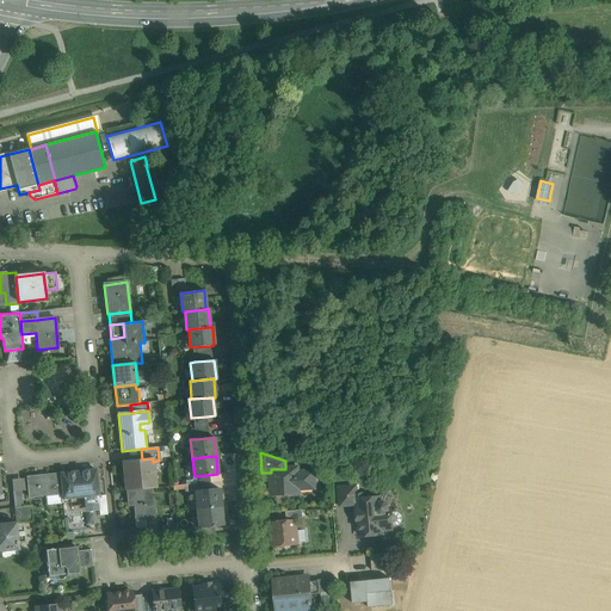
[(142,460),(123,461),(125,491),(153,488),(155,488),(153,462),(153,458),(142,460)]
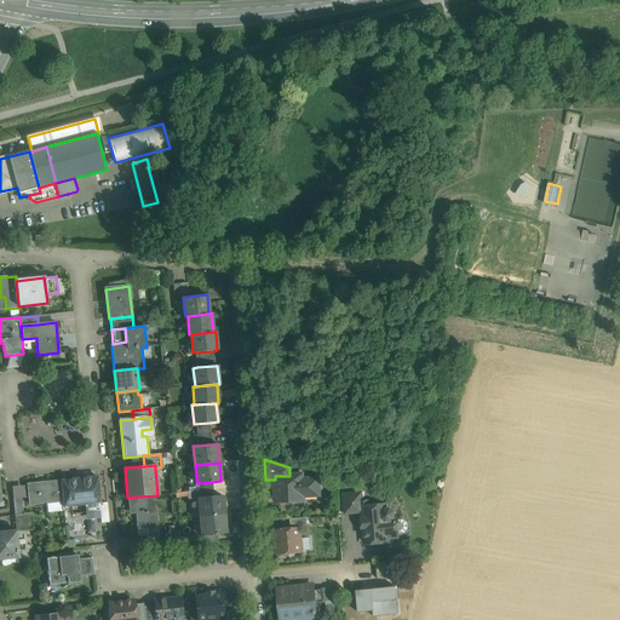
[(290,476),(275,476),(275,480),(276,501),(304,500),(303,497),(319,495),(319,478),(303,480),(303,475),(290,476)]
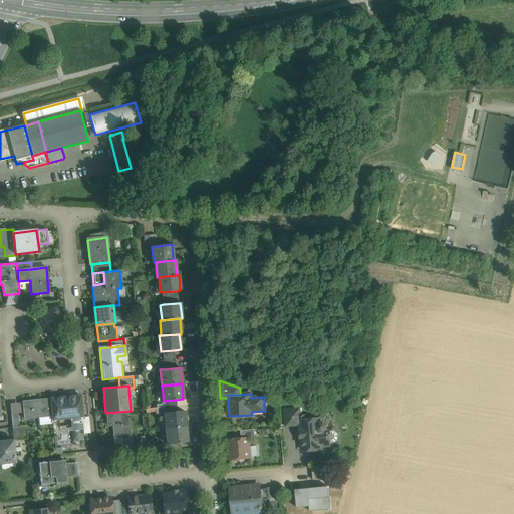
[(79,396),(51,399),(50,398),(52,421),(53,421),(52,419),(70,417),(71,425),(82,424),(82,430),(83,429),(79,395),(79,396)]
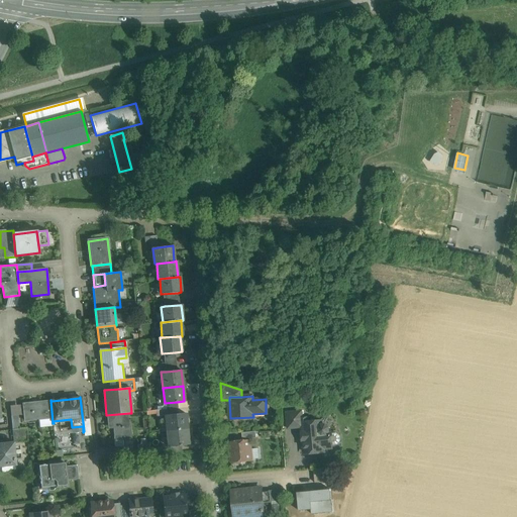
[(49,401),(23,404),(25,421),(52,418),(49,400),(49,401)]
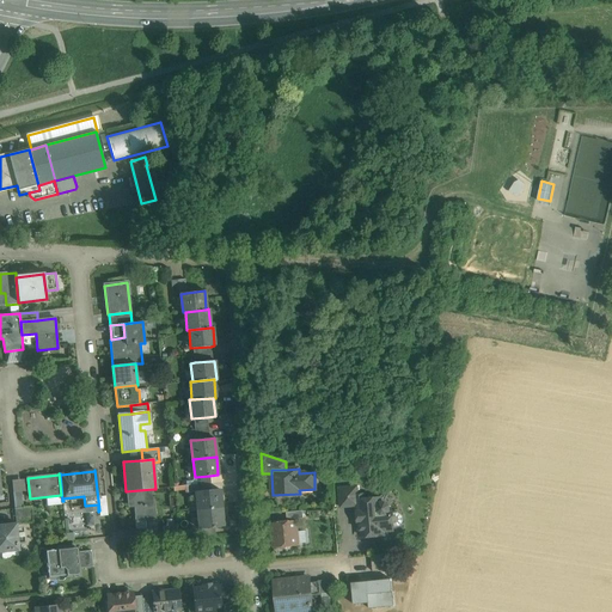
[(12,478),(13,506),(22,505),(20,491),(25,491),(24,478),(12,478)]
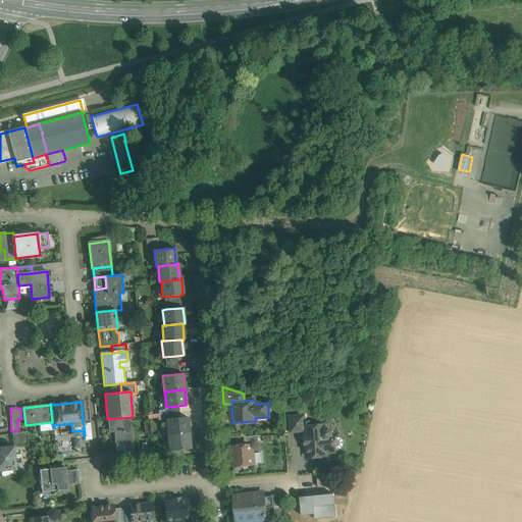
[(305,415),(290,417),(291,433),(305,431),(305,426),(311,426),(311,422),(306,422),(305,415)]
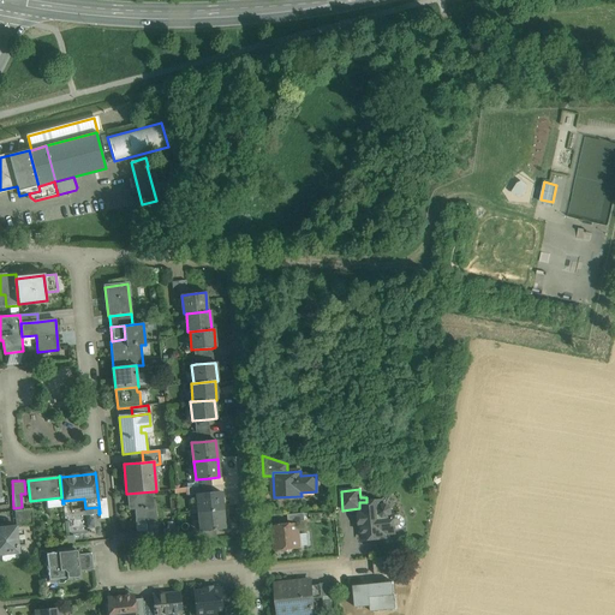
[(154,491),(126,494),(127,505),(133,503),(136,519),(135,519),(136,525),(145,524),(157,523),(154,491)]
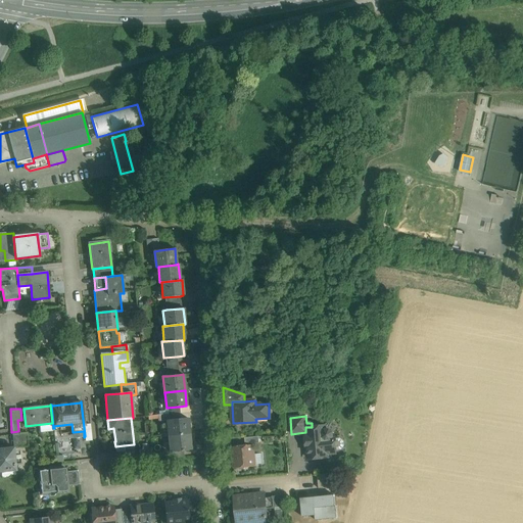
[(187,418),(168,420),(169,436),(189,434),(187,418)]
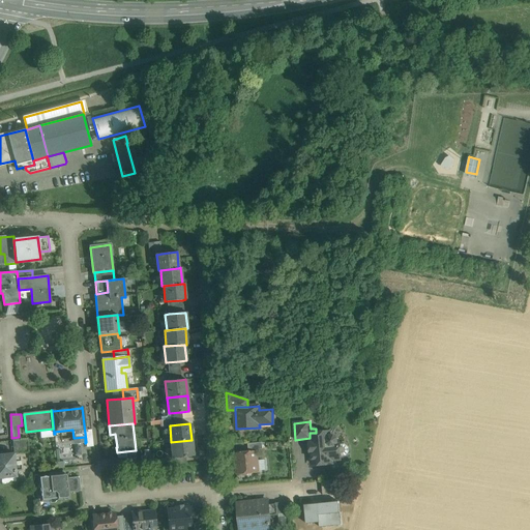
[(316,433),(310,433),(310,438),(311,443),(312,445),(313,450),(311,452),(312,464),(315,466),(332,464),(331,461),(333,459),(340,458),(340,459),(341,459),(341,457),(346,455),(349,452),(348,447),(345,444),(340,445),(340,442),(337,442),(336,438),(333,436),(329,436),(329,431),(316,433)]
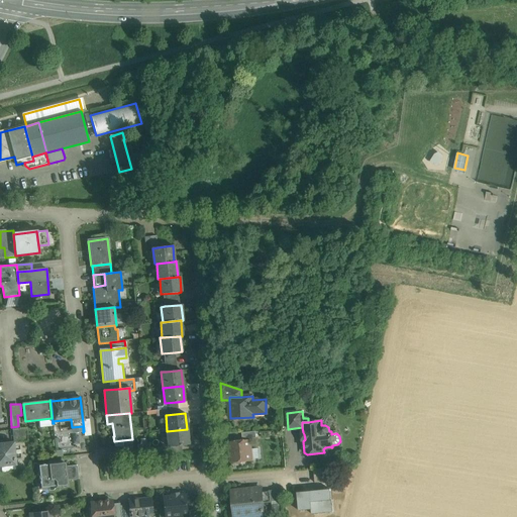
[(187,429),(167,431),(169,446),(182,445),(189,445),(187,429)]
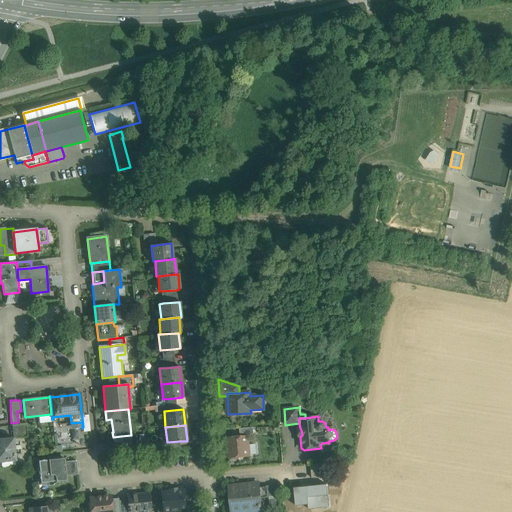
[(248,436),(227,438),(229,459),(238,458),(240,459),(242,459),(244,457),(250,457),(248,436)]
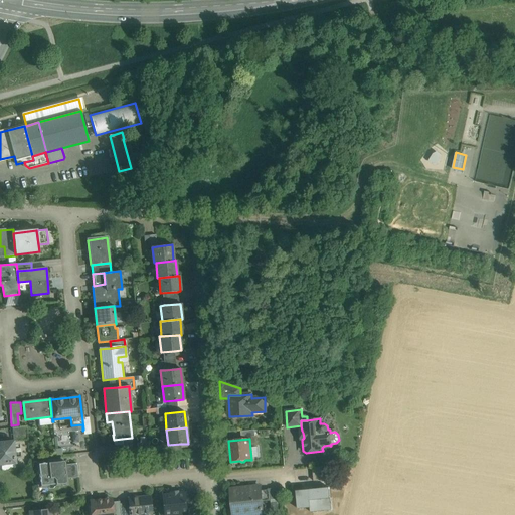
[(13,441),(0,442),(0,465),(16,464),(13,441)]
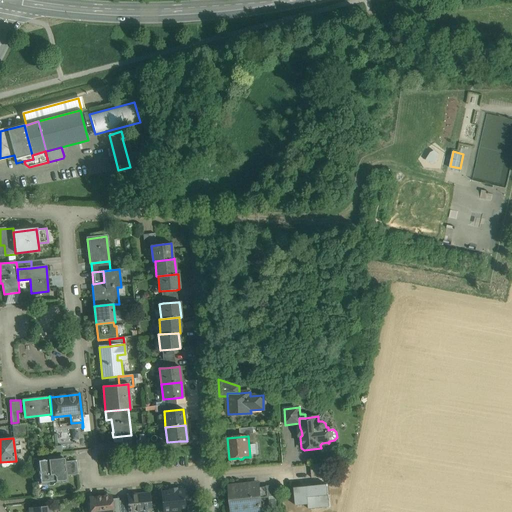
[(64,458),(38,461),(39,467),(40,467),(40,471),(38,472),(39,475),(40,474),(40,480),(44,480),(47,482),(62,481),(62,480),(66,480),(66,476),(64,462),(64,458)]
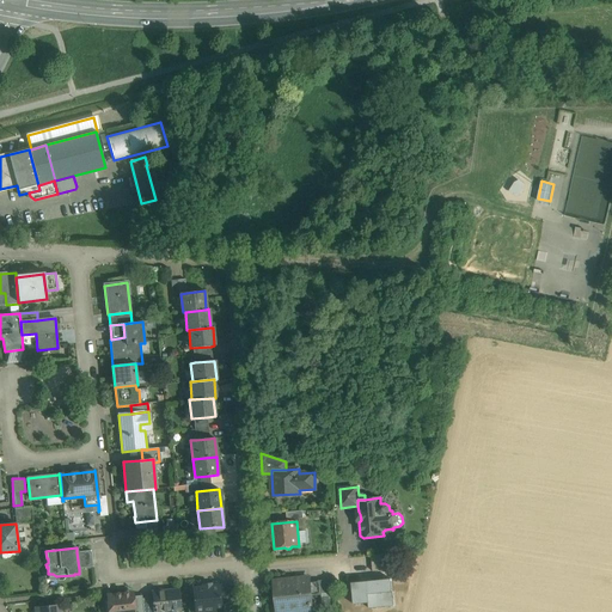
[(91,551),(77,552),(79,569),(92,567),(91,551)]
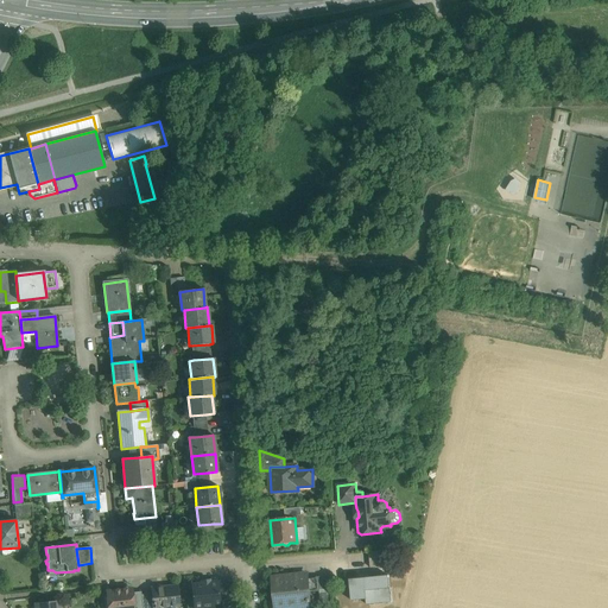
[(385,551),(369,552),(371,568),(386,567),(385,551)]
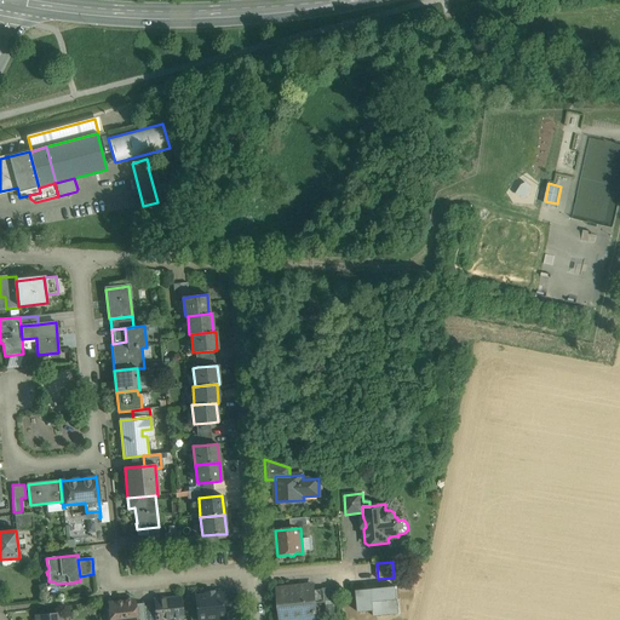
[(314,585),(281,589),(282,597),(279,597),(281,614),(292,613),(293,619),(297,619),(316,618),(315,604),(314,590),(314,585)]
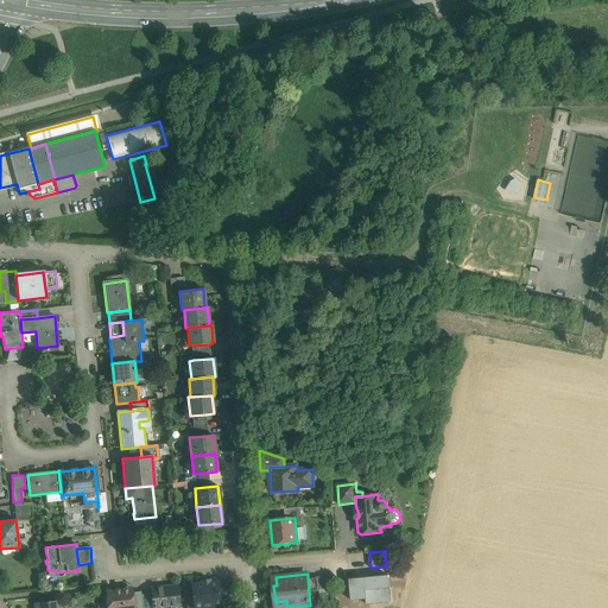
[(318,577),(320,591),(322,606),(331,605),(328,576),(318,577)]
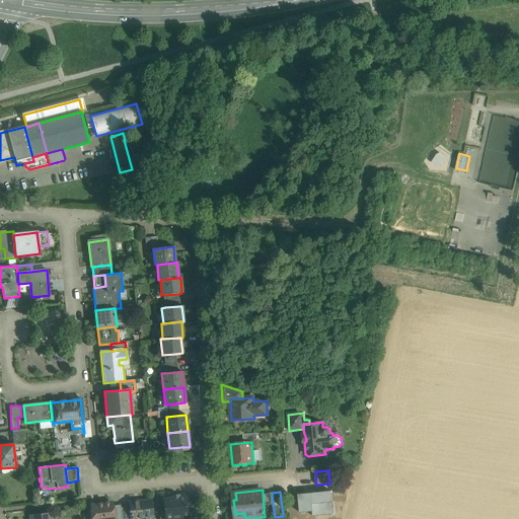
[(331,492),(298,495),(300,513),(307,512),(307,508),(312,507),(313,516),(330,514),(328,502),(332,502),(331,492)]
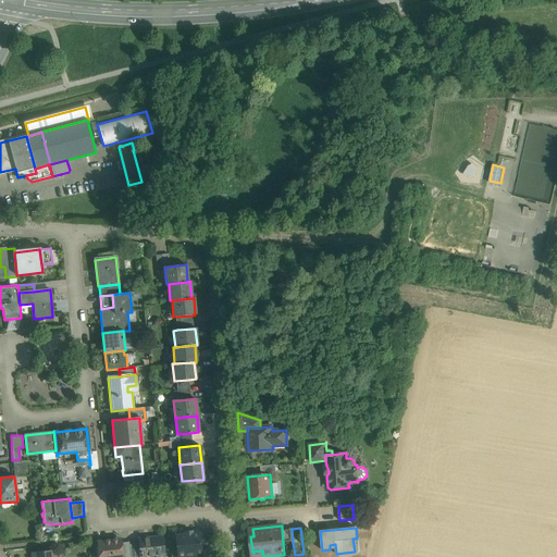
[(282,530),(283,543),(293,542),(292,529),(282,530)]
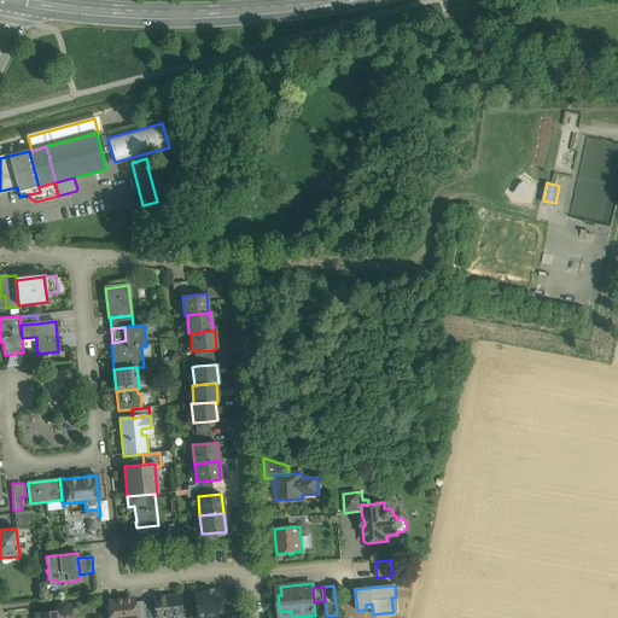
[(233,617),(233,589),(203,590),(203,588),(193,589),(193,617),(233,617)]
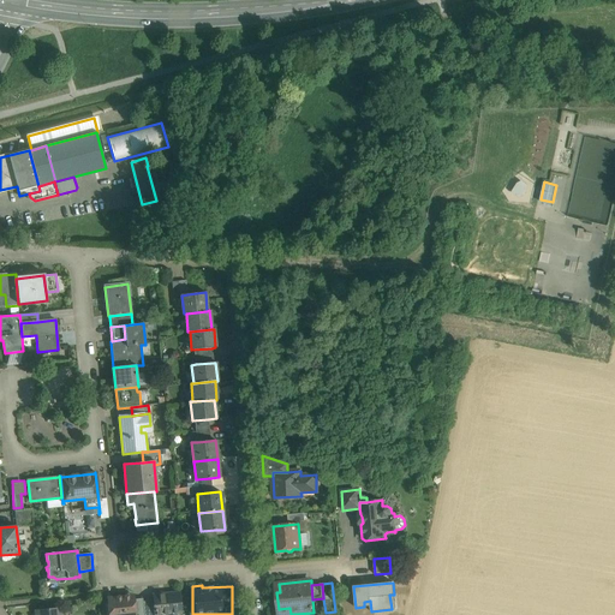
[(179,593),(153,596),(154,601),(154,614),(177,614),(178,614),(181,614),(179,593)]
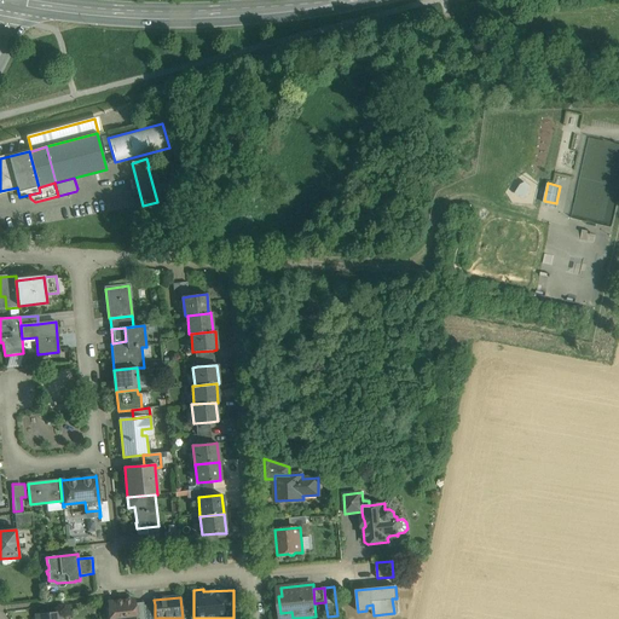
[(134,603),(125,605),(125,600),(114,601),(114,606),(108,606),(109,613),(111,613),(111,618),(136,618),(134,603)]
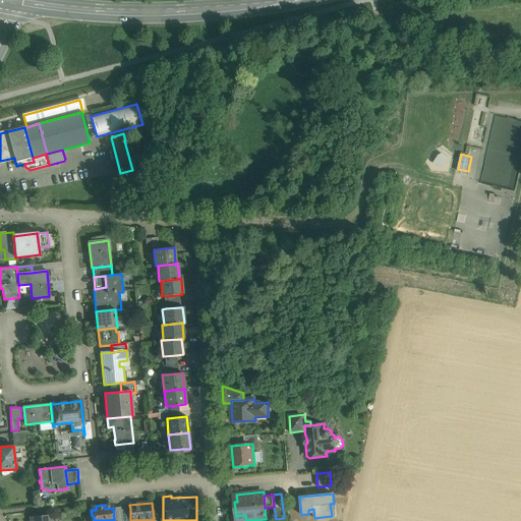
[(121,520),(130,520),(130,509),(121,510),(121,520)]
